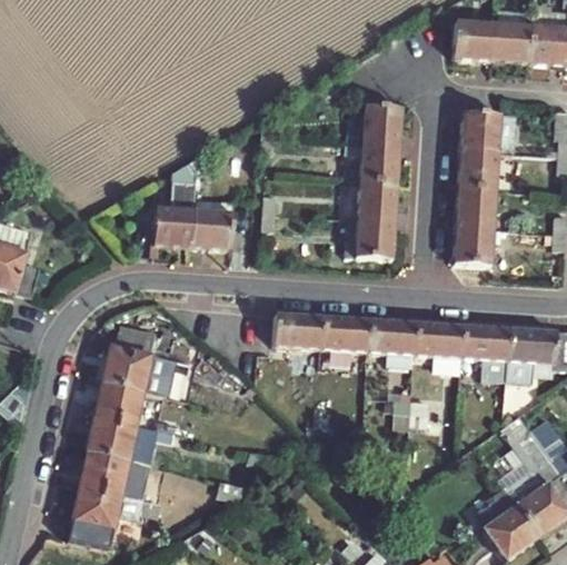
[(529,52),(566,56),(566,0),(534,0),(533,13),(529,52)]
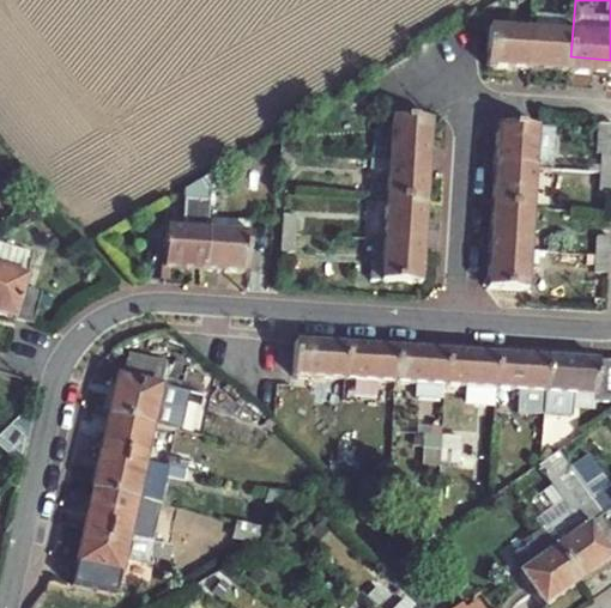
[(492,7),(489,50),(531,54),(570,56),(574,14),(534,11),(492,7)]
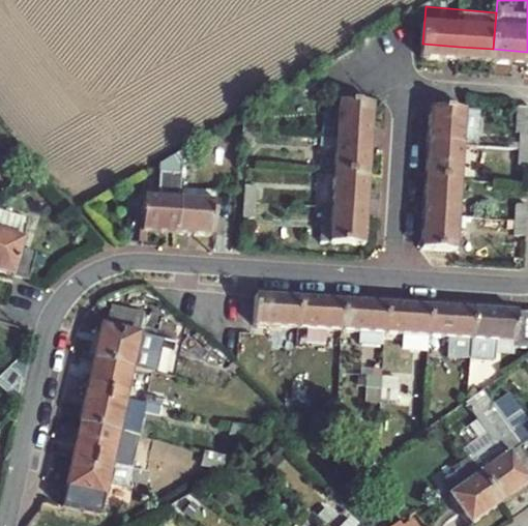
[(370,163),(372,124),(375,88),(340,86),(339,100),(320,99),(319,121),(336,122),(334,159),(331,196),(318,195),(315,228),(329,229),(328,231),(364,233),(367,198),(370,163)]
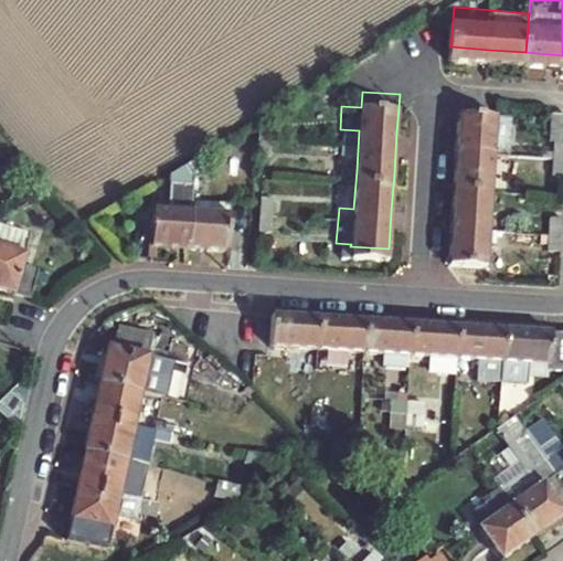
[(457,137),(495,139),(509,141),(512,102),(460,97),(457,137)]
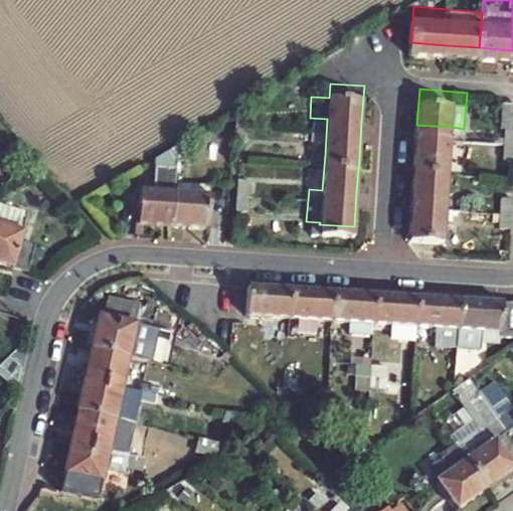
[(508,117),(507,132),(512,132),(512,95),(506,95),(504,117),(508,117)]
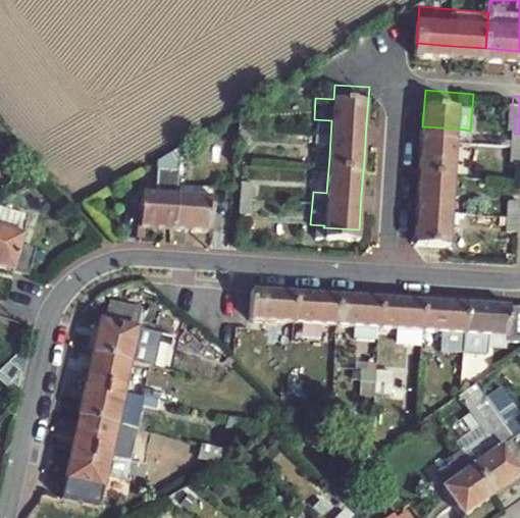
[(454,165),(457,128),(422,126),(419,162),(416,197),(451,200),(454,165)]
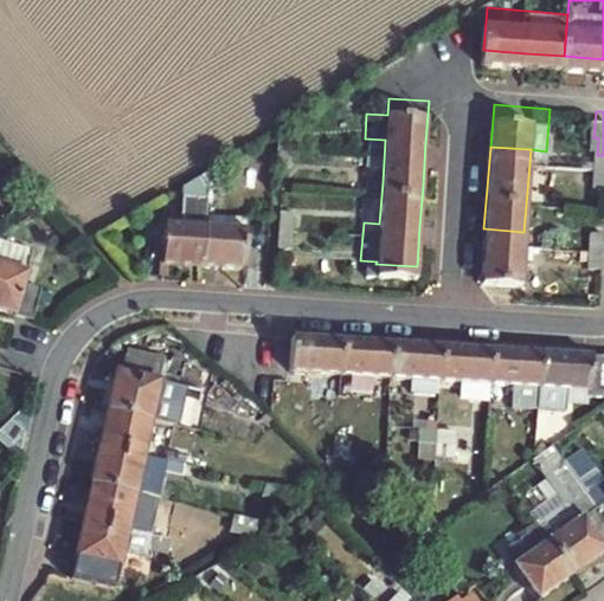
[(204,159),(210,169),(226,159),(219,149),(204,159)]
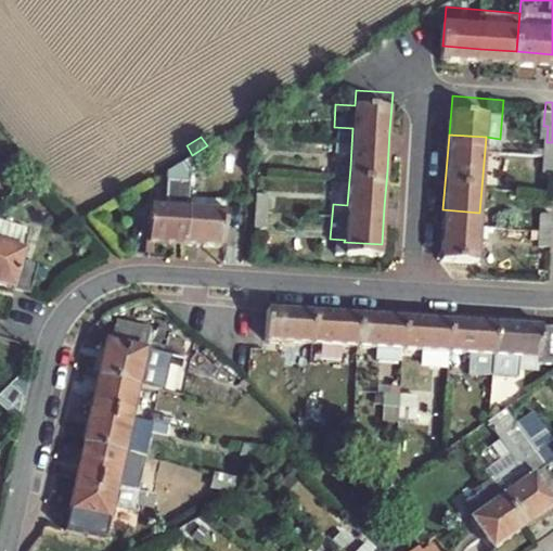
[(187,145),(172,154),(178,163),(192,155),(187,145)]
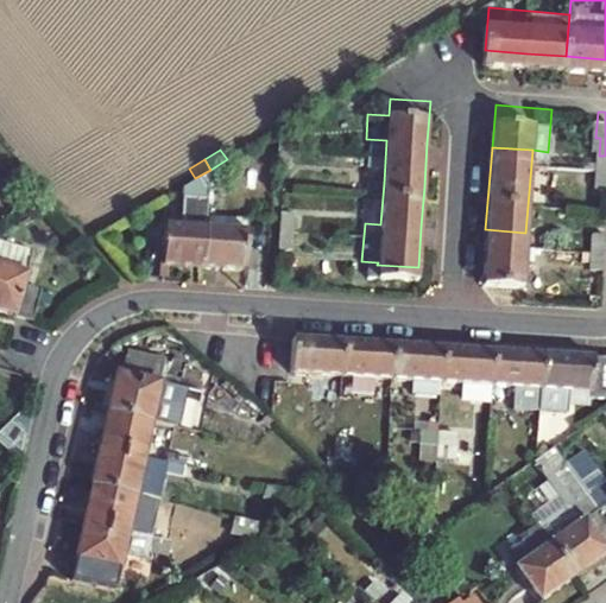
[(540,234),(542,194),(529,192),(525,233),(540,234)]
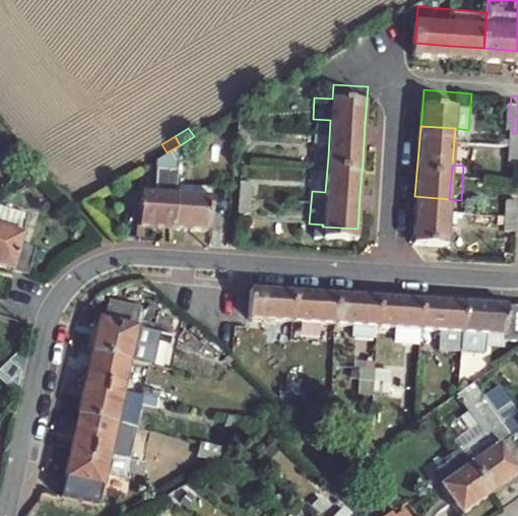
[(243,170),(242,185),(240,202),(251,203),(252,186),(253,171),(243,170)]
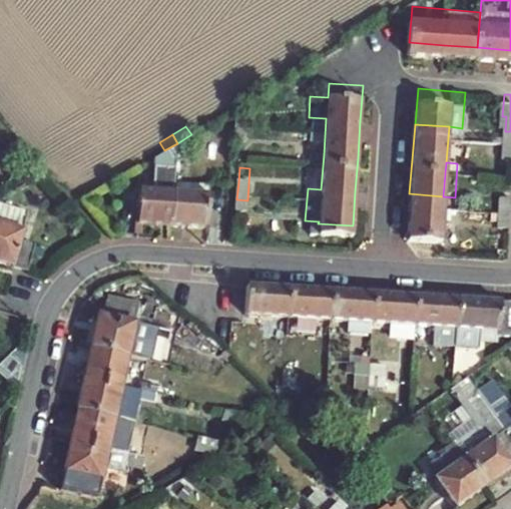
[(173,213),(175,179),(121,175),(119,197),(141,198),(140,210),(173,213)]
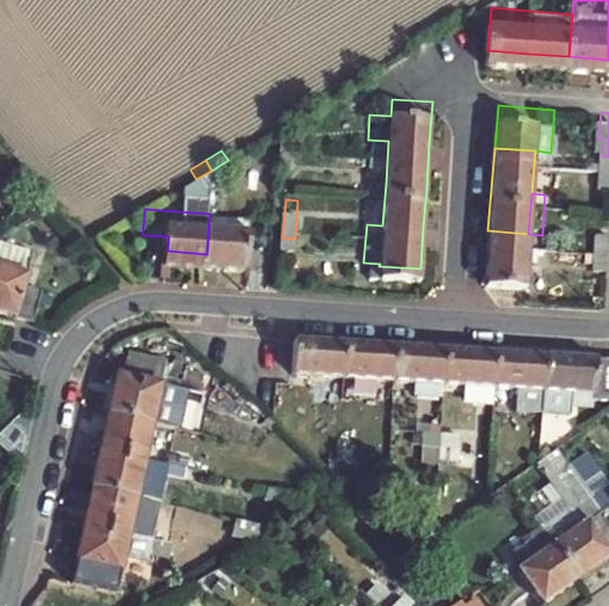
[(209,214),(207,254),(247,257),(251,216),(209,214)]
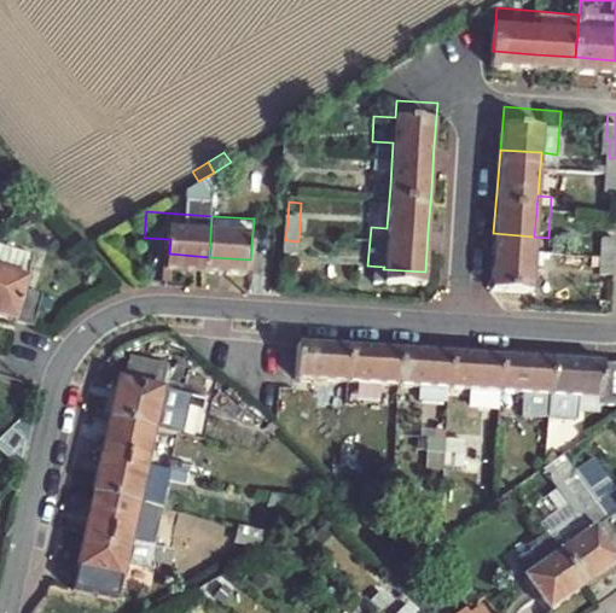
[(615,243),(615,223),(604,222),(602,241),(615,243)]
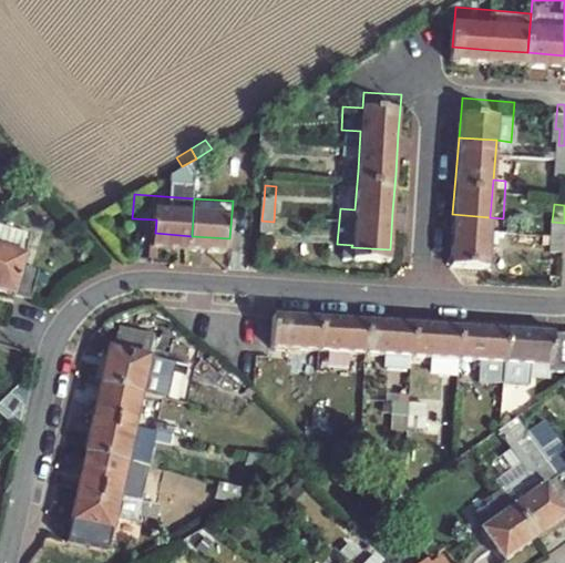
[(486,255),(490,217),(452,214),(449,254),(486,255)]
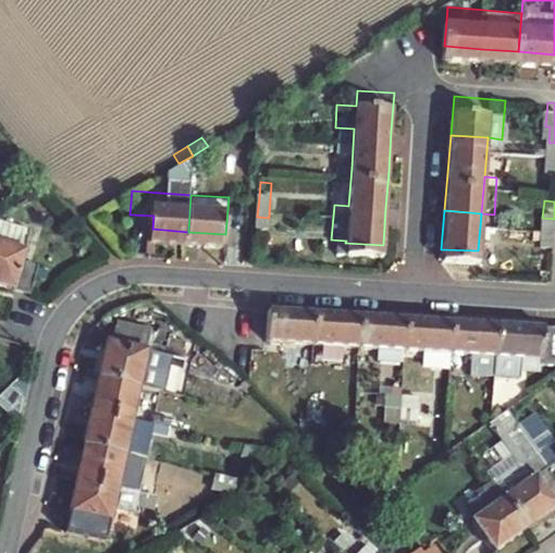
[(0,279),(31,289),(38,262),(23,258),(33,224),(0,214),(0,279)]
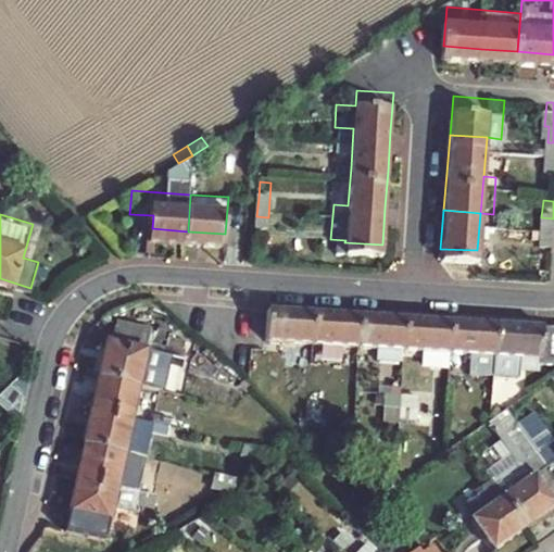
[(553,218),(541,217),(540,234),(551,235),(553,218)]
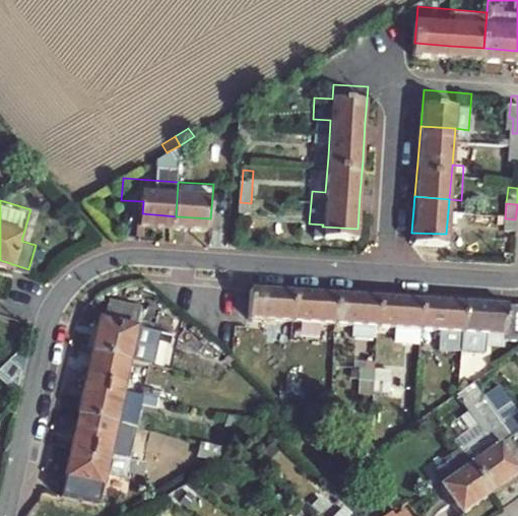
[(251,288),(249,317),(293,320),(295,292),(251,288)]
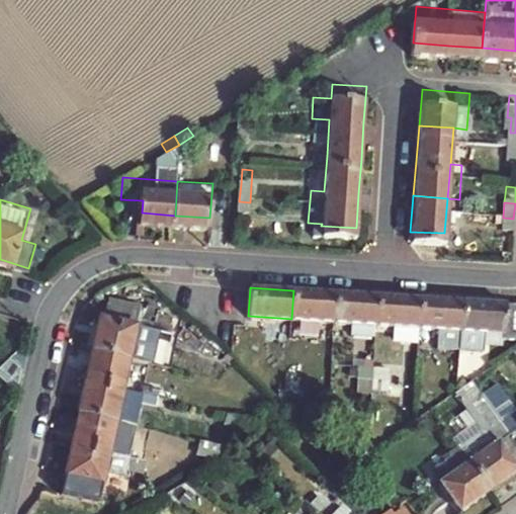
[(293,290),(291,319),(334,322),(336,292),(293,290)]
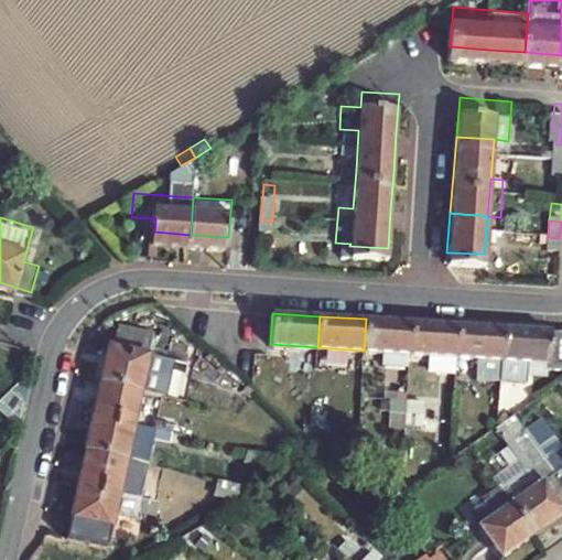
[(366,319),(364,351),(385,352),(410,353),(412,322),(366,319)]
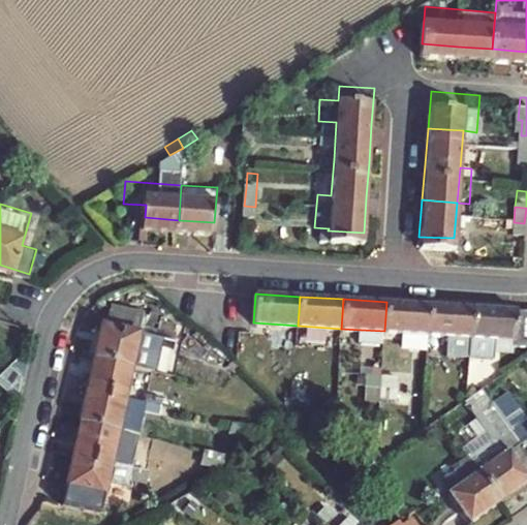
[(146,309),(112,302),(107,325),(141,332),(146,309)]
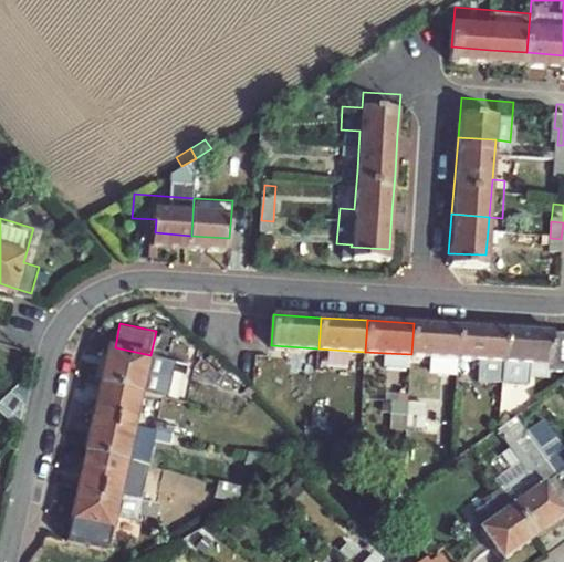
[(414,323),(411,354),(438,356),(458,357),(460,325),(414,323)]
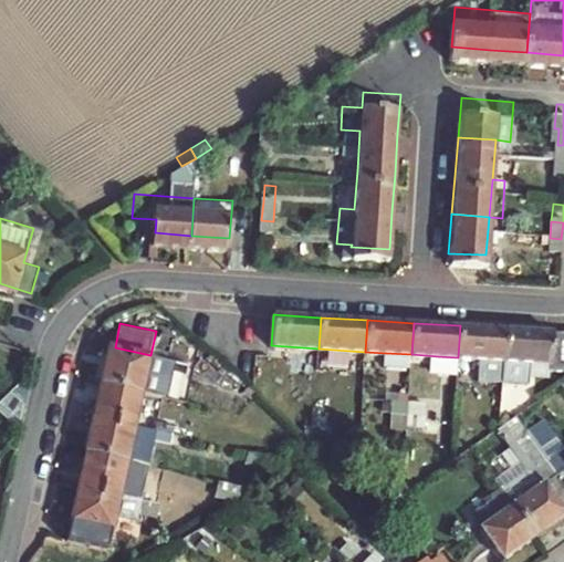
[(507,329),(460,325),(458,357),(480,358),(479,380),(503,381),(507,329)]
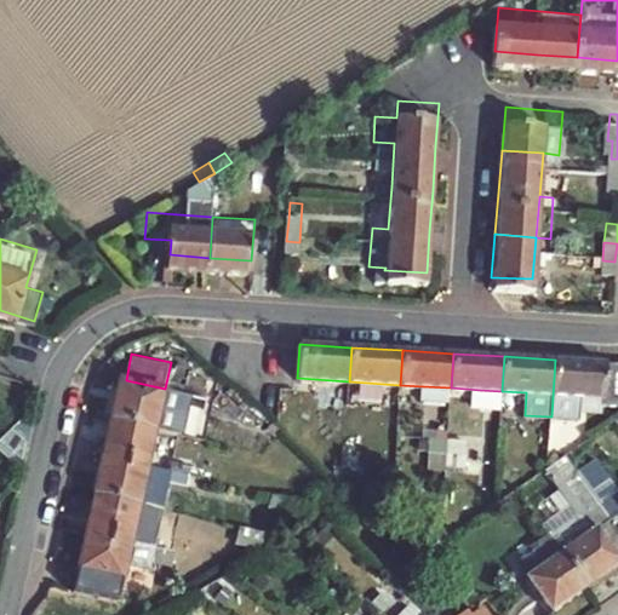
[(551,417),(581,419),(581,412),(582,396),(604,397),(604,403),(617,403),(617,363),(555,360),(551,417)]
